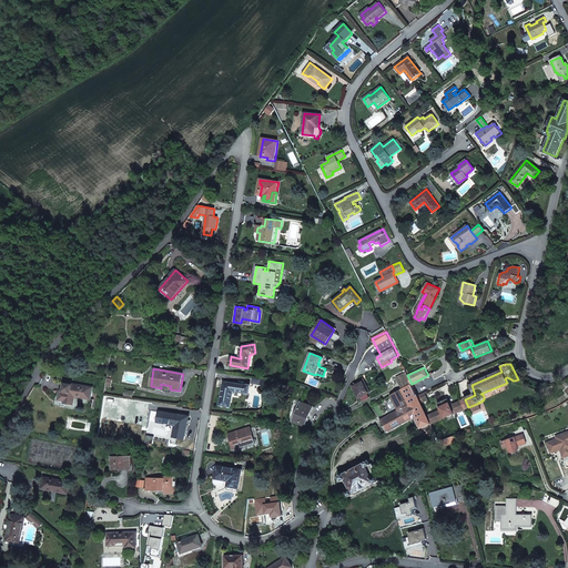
[(412,384),(407,375),(406,372),(396,377),(402,389),(412,384)]
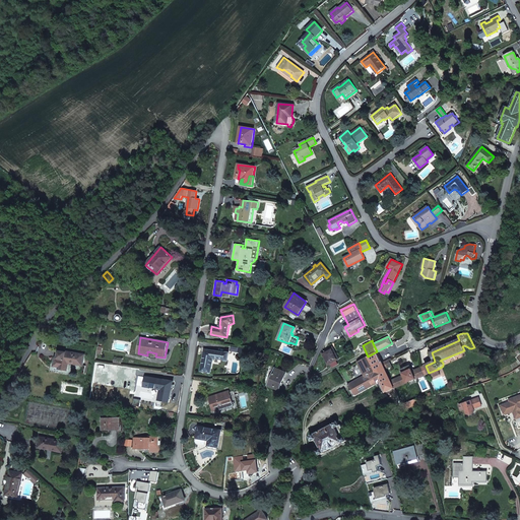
[(322,352),(328,365),(339,359),(333,347),(322,352)]
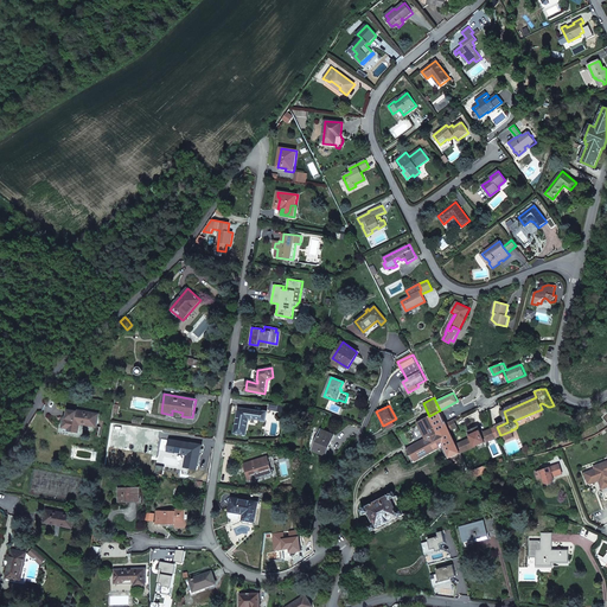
[(261,420),(261,421),(267,421),(268,411),(263,411),(238,408),(234,433),(247,435),(250,419),(261,420)]
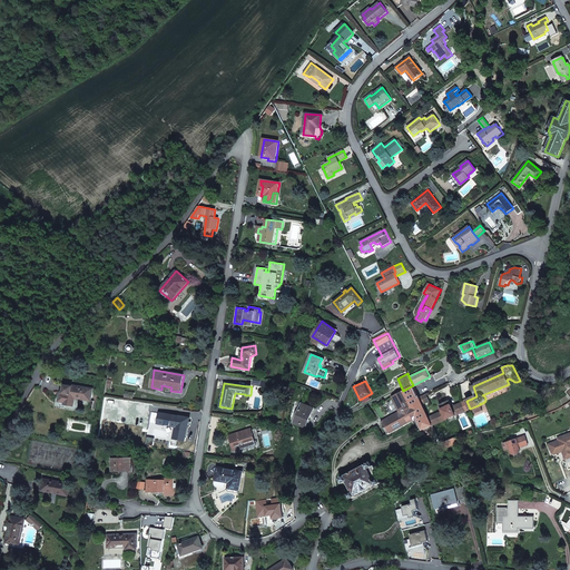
[(74,406),(75,399),(91,401),(94,389),(74,385),(72,386),(65,385),(64,393),(60,392),(59,401),(65,402),(65,405),(74,406)]
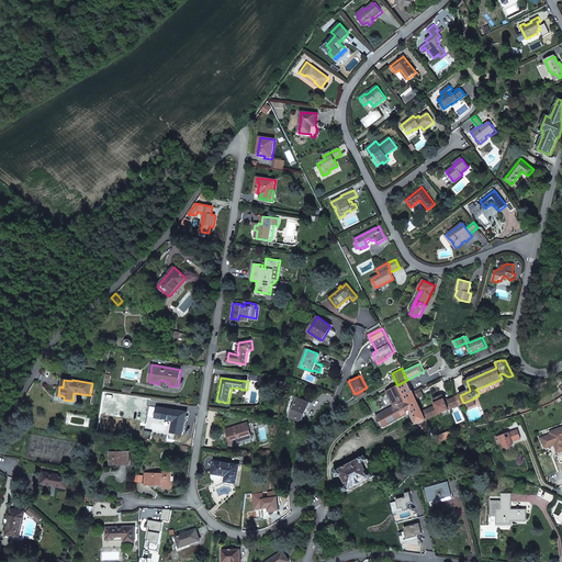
[(425,423),(424,420),(426,419),(424,414),(423,412),(416,398),(413,392),(407,380),(397,385),(396,386),(411,413),(409,413),(416,424),(417,426),(425,423)]
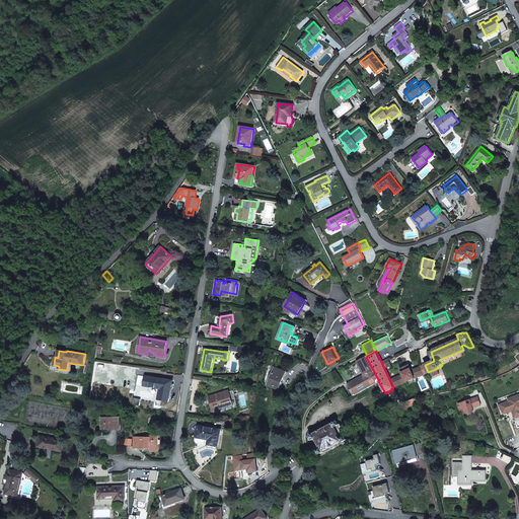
[(354,395),(378,381),(379,381),(366,357),(339,371),(354,395)]
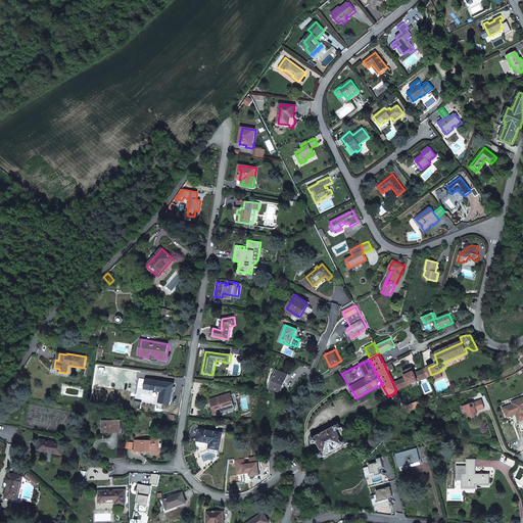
[(391,362),(384,365),(387,371),(394,368),(391,362)]
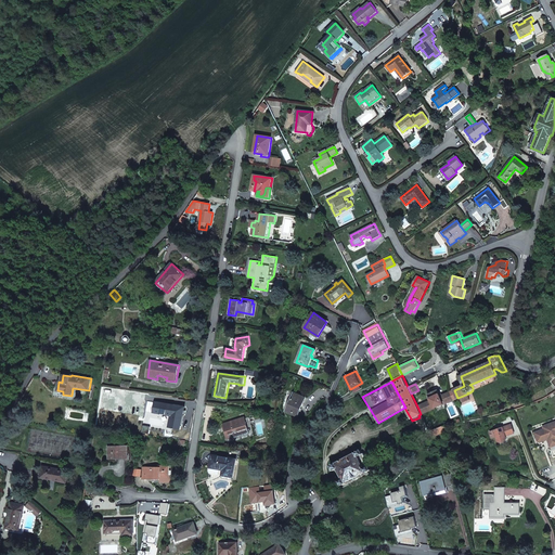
[(423,407),(425,412),(454,400),(451,391),(440,397),(438,390),(428,395),(431,400),(422,404),(423,407)]
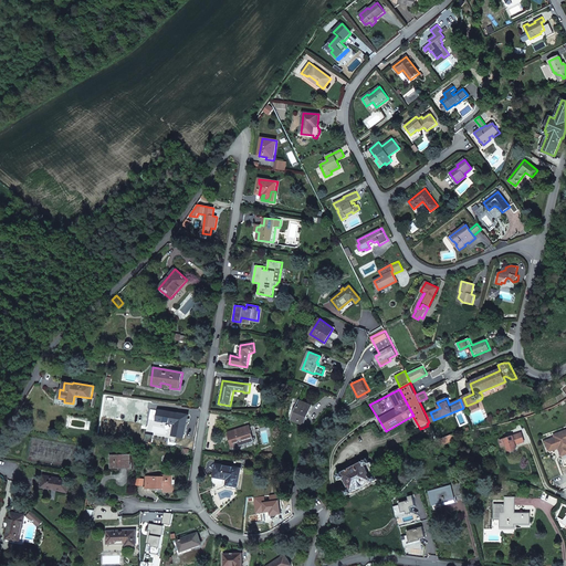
[(293,418),(305,422),(311,407),(300,402),(293,418)]
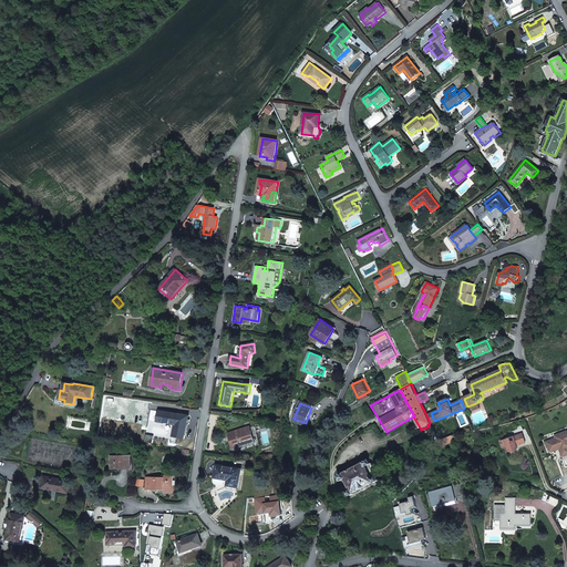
[(176,442),(176,437),(185,439),(189,415),(172,413),(173,410),(164,409),(164,412),(158,411),(151,410),(148,422),(153,422),(156,423),(156,421),(175,424),(173,436),(172,436),(172,437),(171,441),(176,442)]
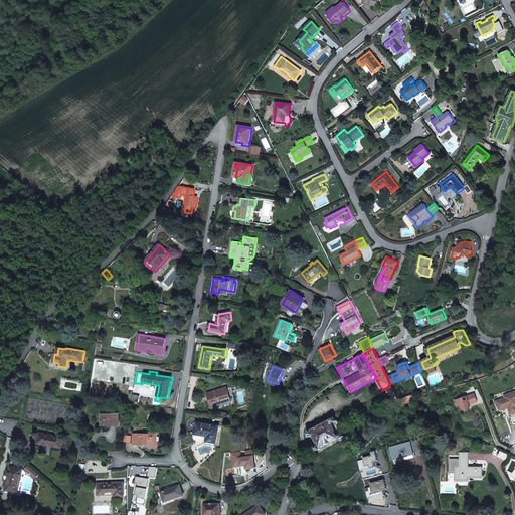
[(212,401),(212,404),(230,399),(226,386),(231,385),(230,382),(223,385),(223,387),(206,393),(209,402),(212,401)]
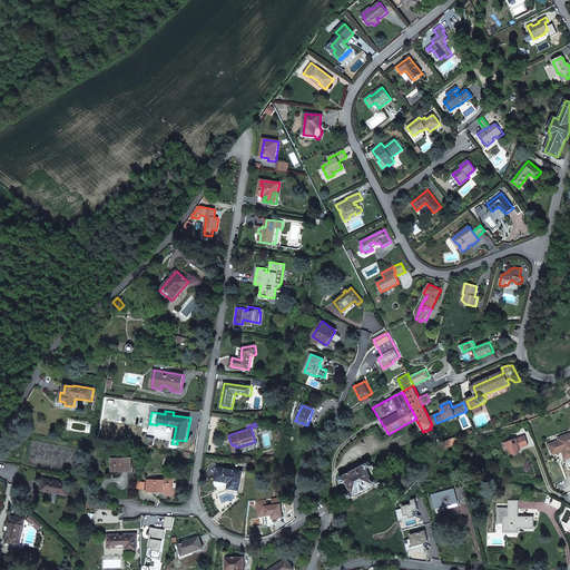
[(569,432),(557,438),(558,441),(550,443),(551,448),(550,451),(551,454),(554,455),(559,453),(558,452),(561,451),(562,452),(563,457),(569,454),(569,432)]
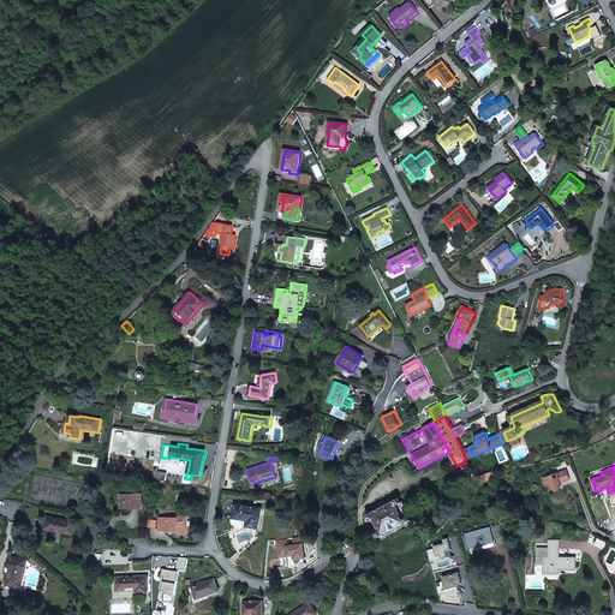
[(482,481),(483,482),(497,477),(496,471),(494,471),(479,477),(482,481)]
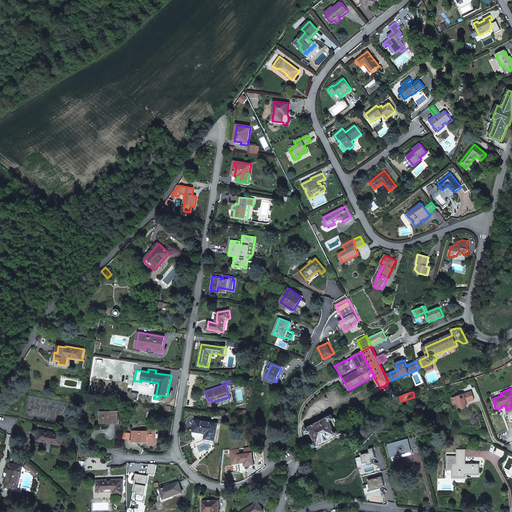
[(451,398),(453,404),(457,402),(458,408),(463,408),(467,405),(466,402),(474,400),(471,392),(451,398)]
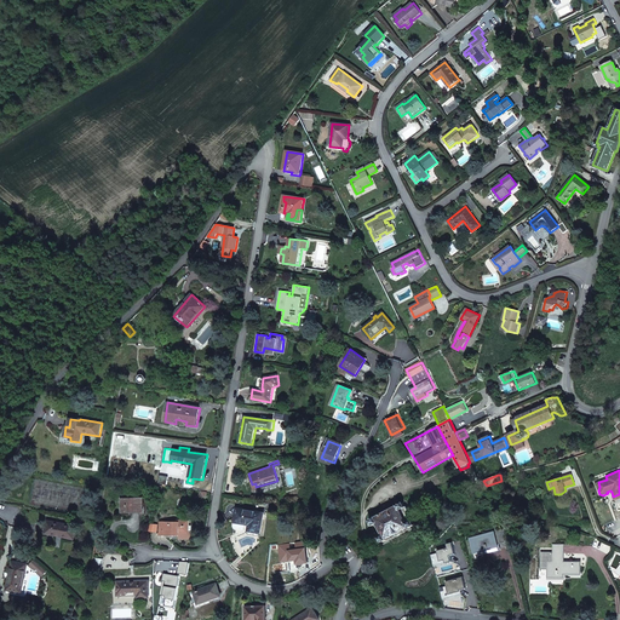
[(121,499),(121,512),(143,511),(142,499),(121,499)]
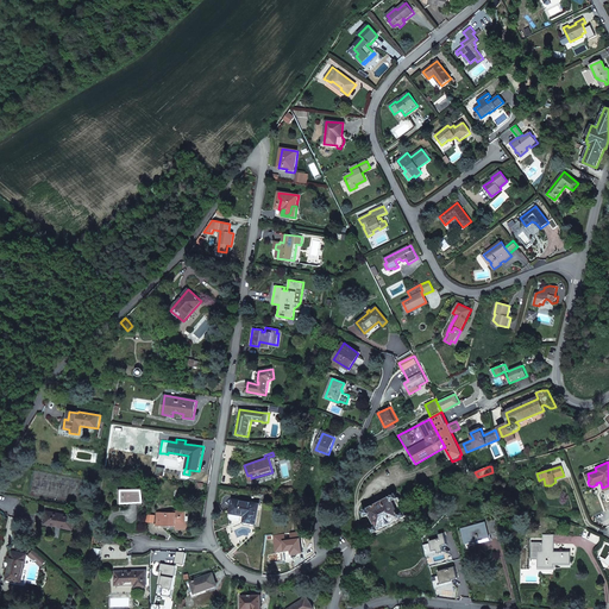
[(371,528),(375,533),(407,515),(405,512),(406,510),(399,497),(397,497),(396,494),(384,500),(382,497),(374,501),(376,504),(363,512),(365,516),(370,514),(376,525),(371,528)]
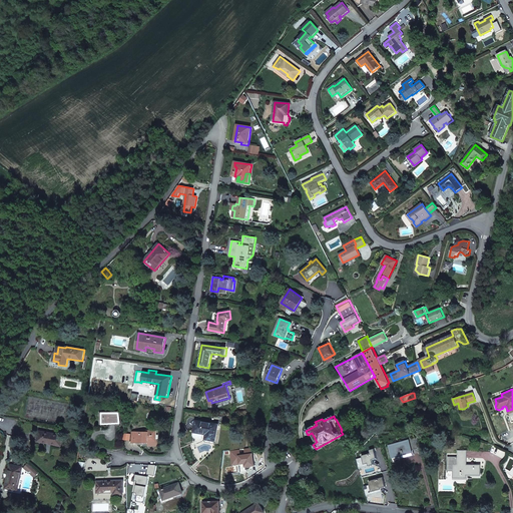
[(206,434),(205,439),(215,441),(218,425),(196,421),(194,432),(206,434)]
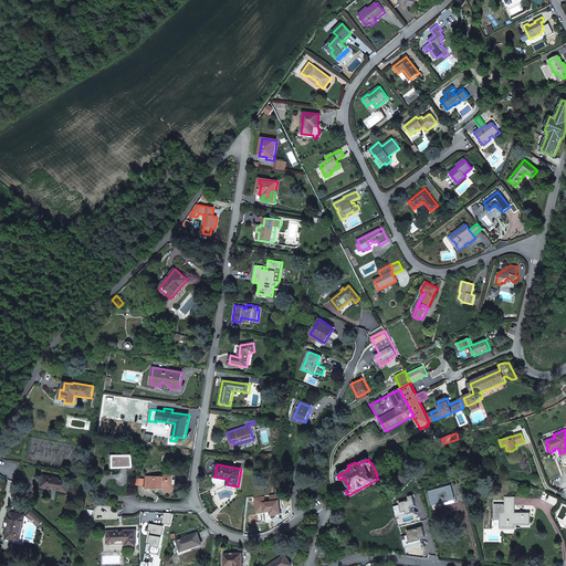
[(146,477),(146,489),(164,489),(164,486),(173,486),(174,475),(164,474),(164,477),(160,477),(146,477)]
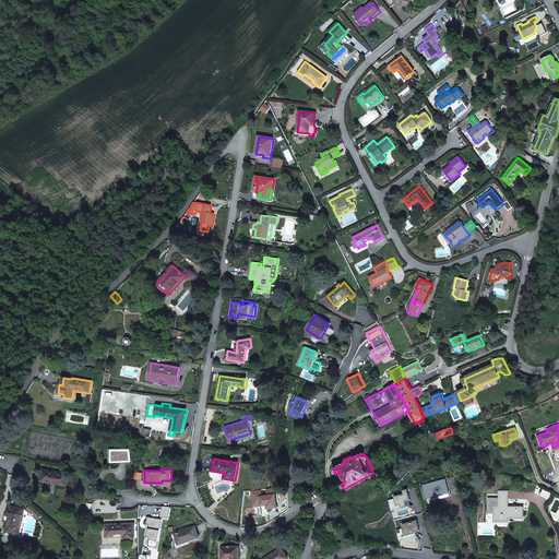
[(43,470),(40,480),(67,486),(69,475),(43,470)]
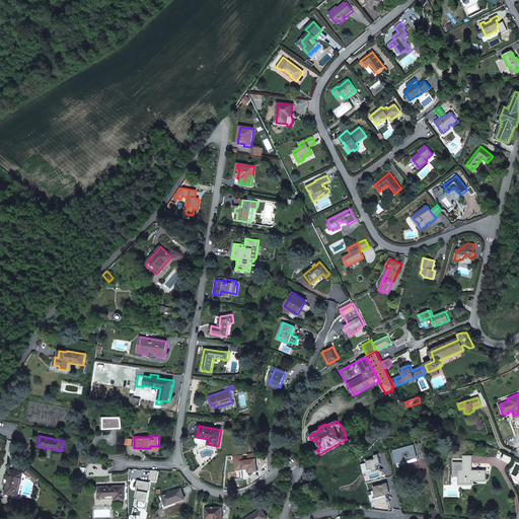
[(393,451),(397,463),(417,457),(416,454),(423,452),(421,443),(414,445),(393,451)]
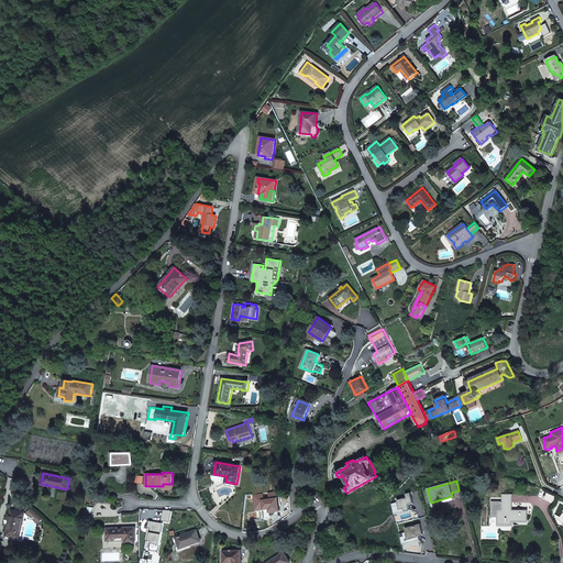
[(392,504),(394,514),(410,510),(409,504),(414,503),(411,493),(406,494),(407,497),(397,500),(398,501),(392,504)]
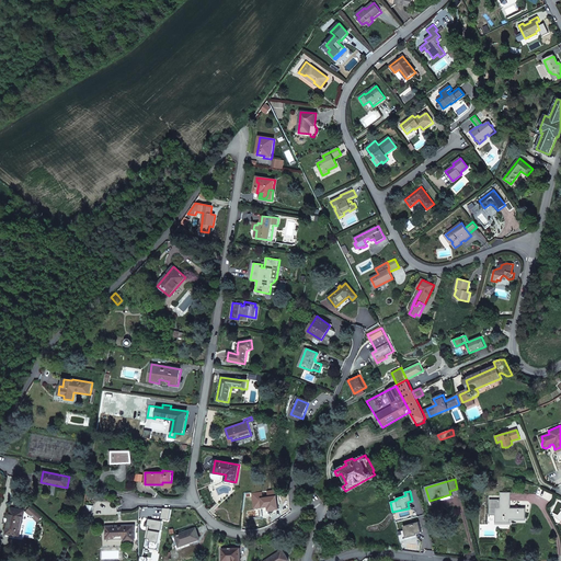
[(510,508),(506,508),(506,503),(501,503),(501,508),(496,508),(495,523),(512,523),(512,519),(525,519),(526,508),(510,508)]
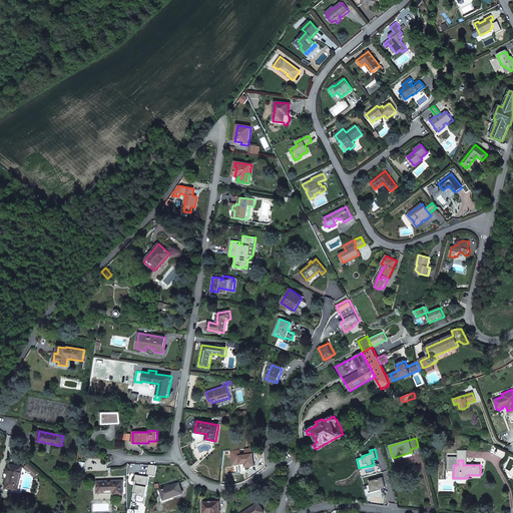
[(78,461),(76,472),(83,473),(85,463),(78,461)]
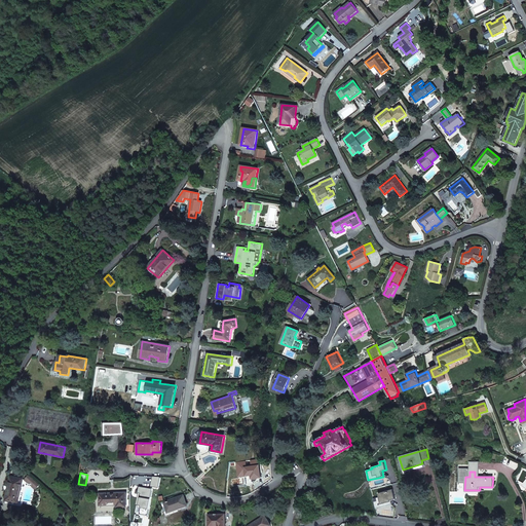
[(42,488),(28,476),(25,480),(27,483),(35,487),(35,490),(38,492),(42,488)]
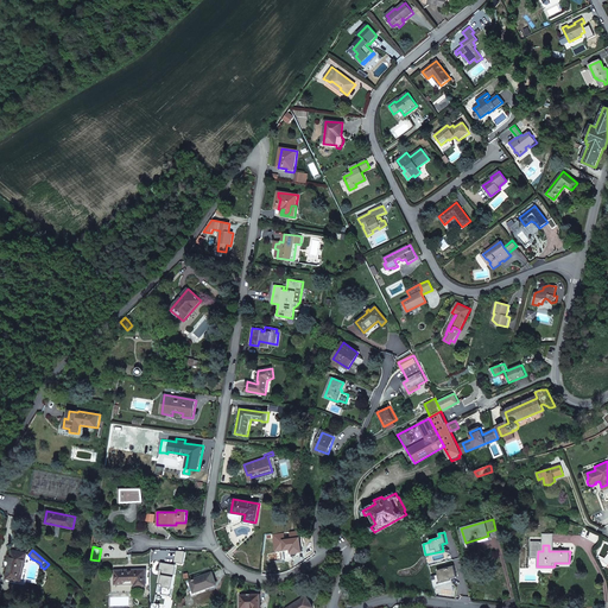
[(26,553),(13,551),(7,578),(21,581),(26,553)]
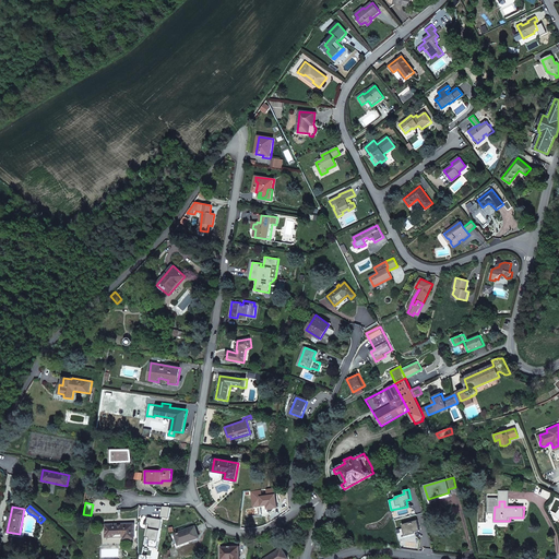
[(161,518),(169,519),(171,508),(170,507),(163,507),(161,518)]
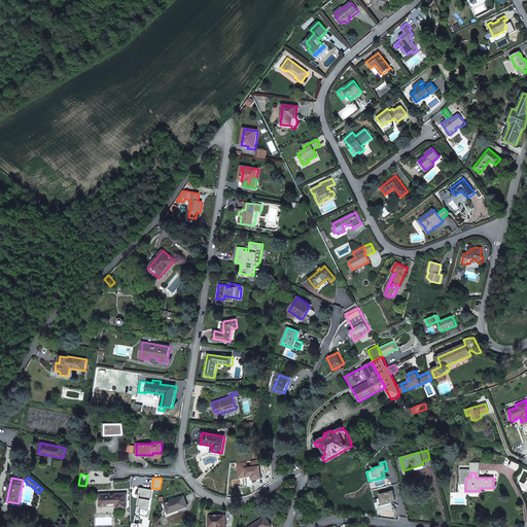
[(153,490),(140,487),(136,514),(141,515),(141,517),(149,518),(153,490)]
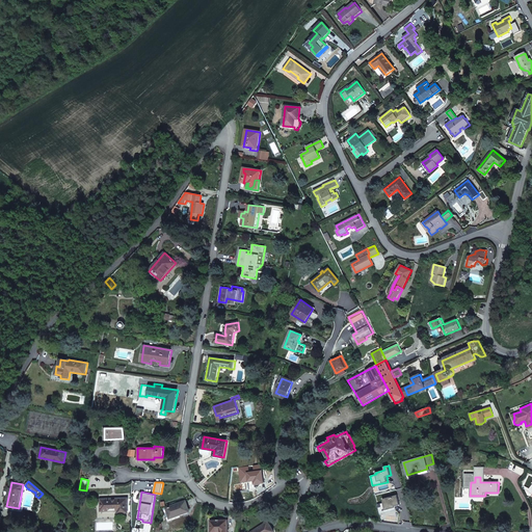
[(383,502),(377,504),(380,514),(390,511),(390,509),(396,507),(395,506),(400,505),(398,495),(382,499),(383,502)]
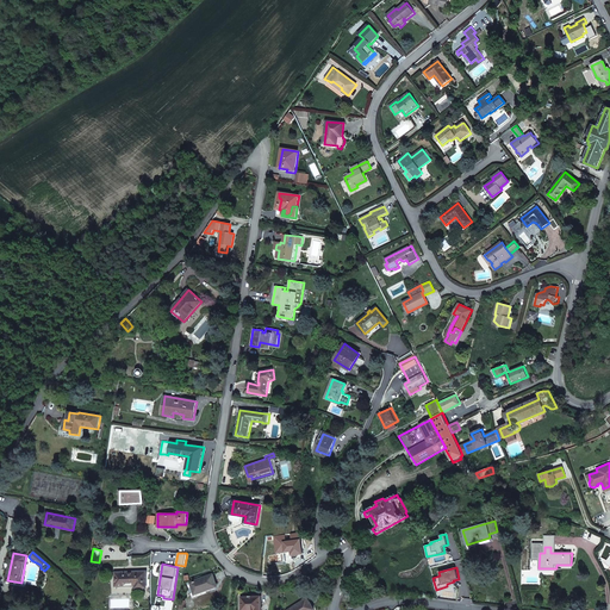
[(145,572),(137,572),(116,573),(116,585),(135,585),(136,585),(136,587),(147,587),(147,586),(145,572)]
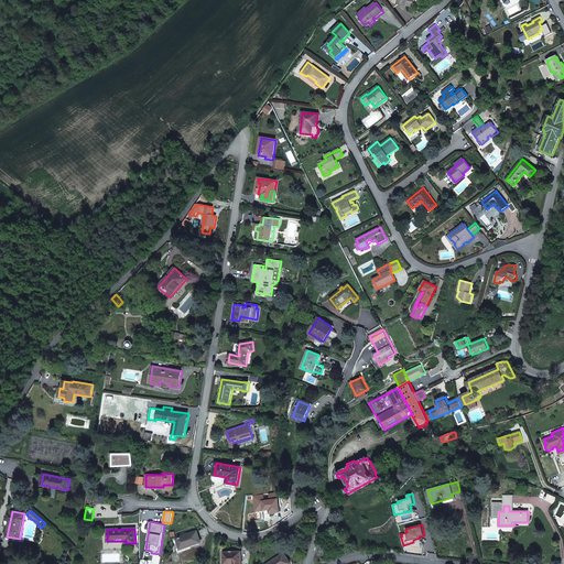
[(192,549),(191,545),(201,542),(197,531),(176,539),(181,550),(177,551),(177,553),(192,549)]
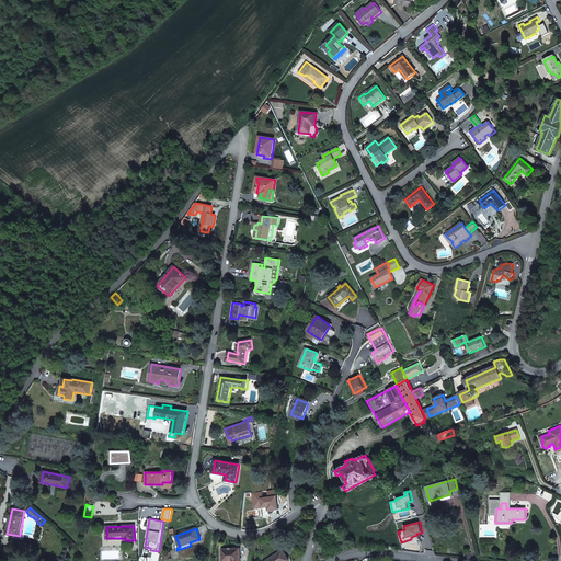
[(222,549),(222,560),(240,560),(240,548),(222,549)]
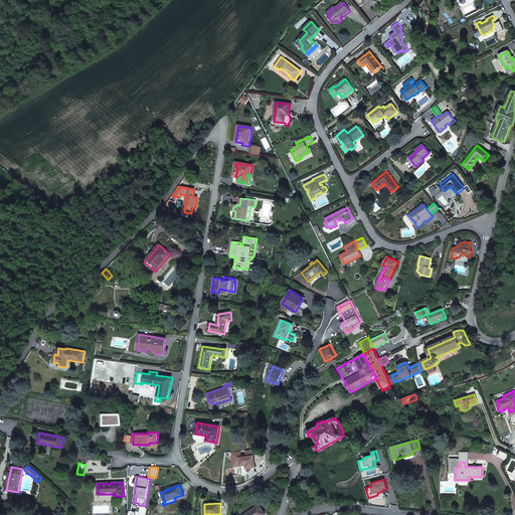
[(264,514),(266,514),(260,505),(242,514),(264,514)]
